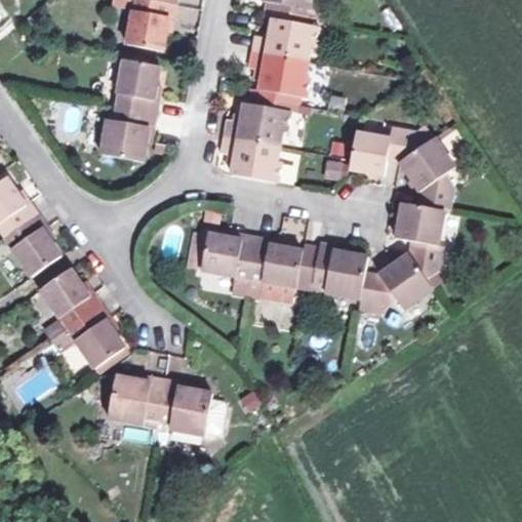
[(176,3),(158,0),(133,0),(126,43),(163,49),(166,33),(169,16),(174,17),(176,3)]
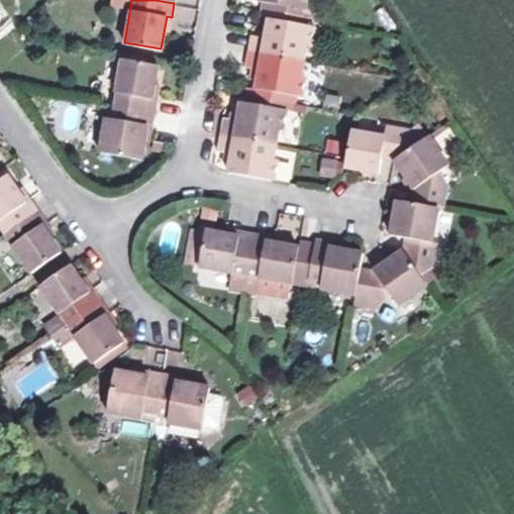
[(313,24),(267,16),(264,36),(251,33),(247,50),(302,61),(305,44),(309,45),(313,24)]
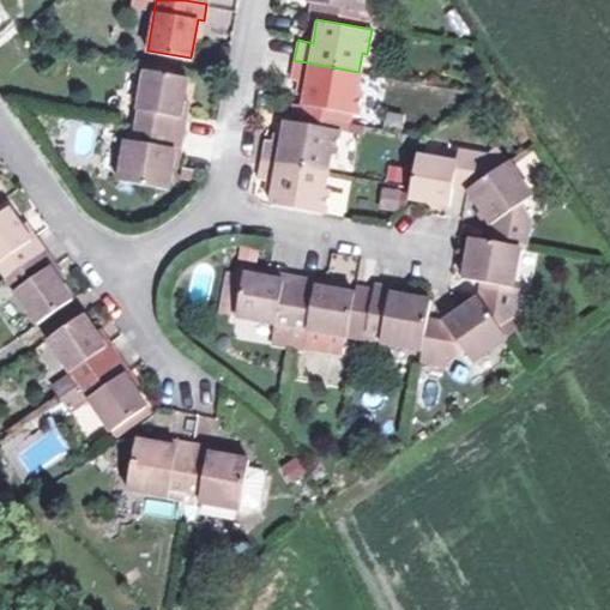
[(358,72),(294,60),(290,78),(306,82),(301,104),(356,115),(360,89),(356,89),(358,72)]
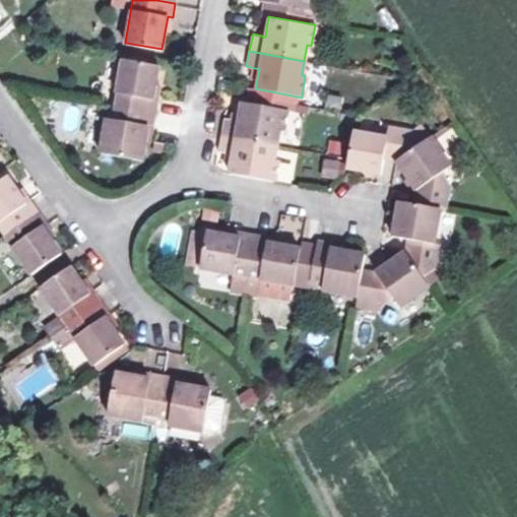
[(158,64),(122,57),(113,105),(154,113),(156,100),(152,99),(155,83),(158,64)]
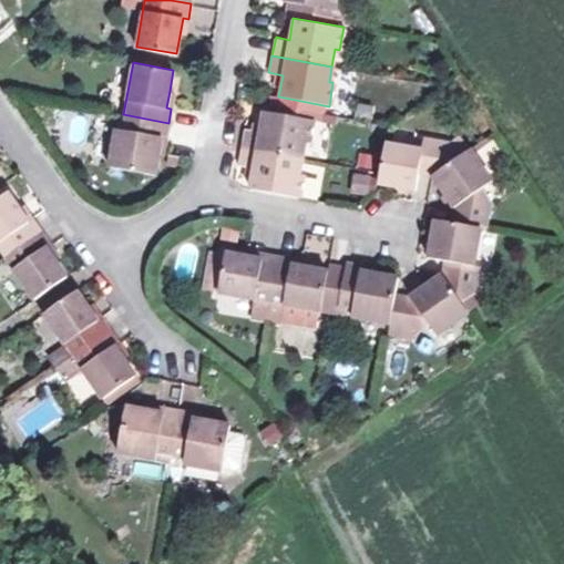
[(243,145),(301,156),(304,141),(309,142),(313,118),(263,110),(258,130),(246,127),(243,145)]
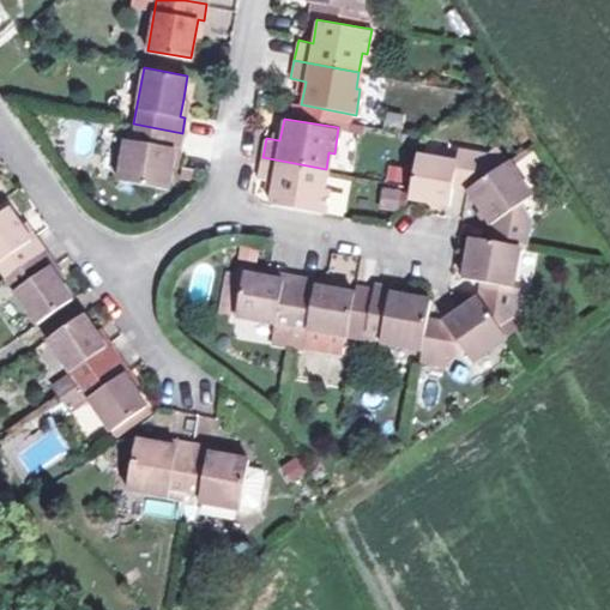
[(182,133),(133,124),(131,139),(126,138),(118,179),(167,188),(170,165),(174,148),(180,149),(182,133)]
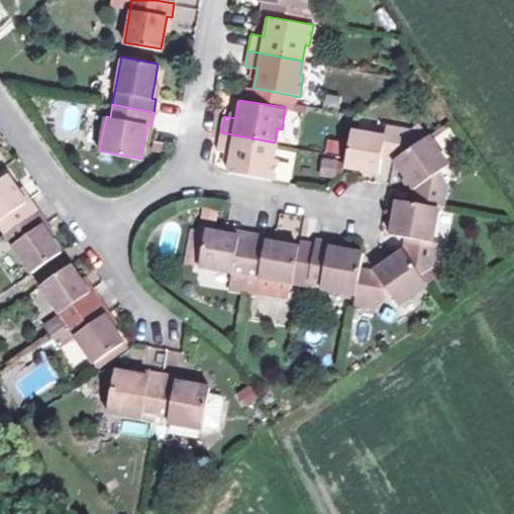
[(383,136),(350,130),(344,166),(378,172),(380,158),(393,160),(416,143),(408,129),(385,126),(383,136)]
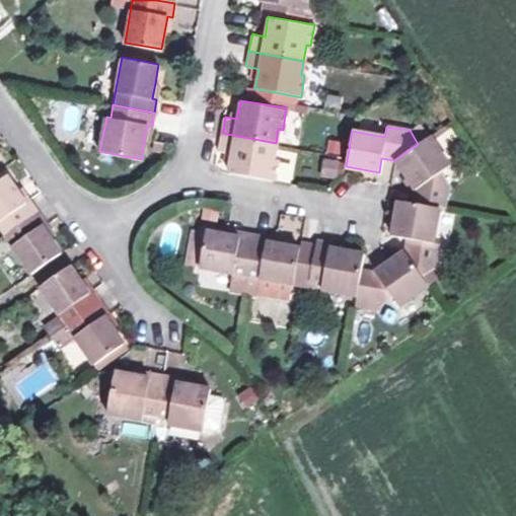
[(273,159),(276,143),(222,133),(218,149),(230,152),(226,171),(273,179),(277,160),(273,159)]
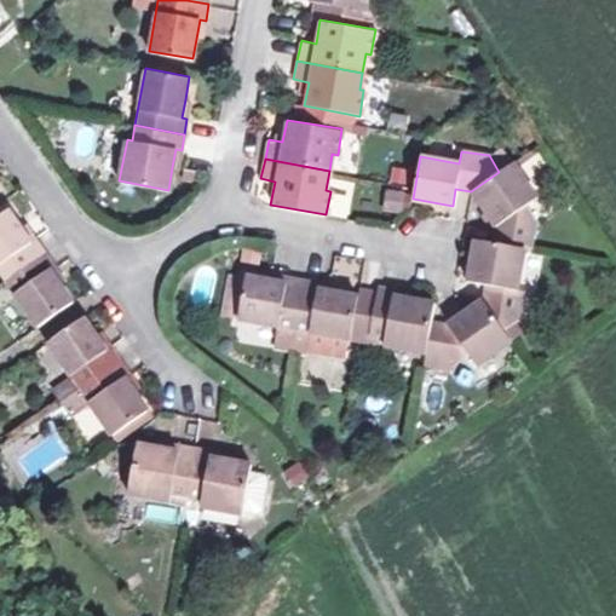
[(511,163),(499,172),(471,191),(495,228),(493,241),(528,248),(533,248),(537,223),(527,206),(536,199),(511,163)]
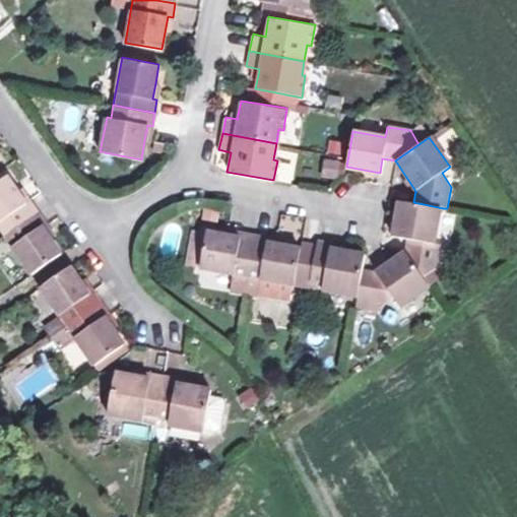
[(318,174),(340,179),(344,160),(321,155),(318,174)]
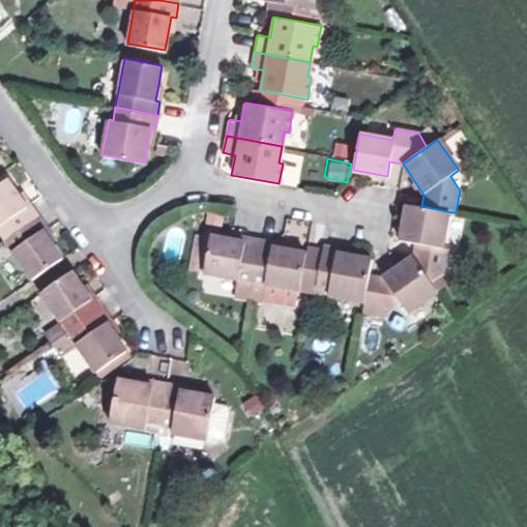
[(0,233),(3,238),(39,213),(31,202),(26,206),(17,193),(5,177),(0,180),(0,233)]
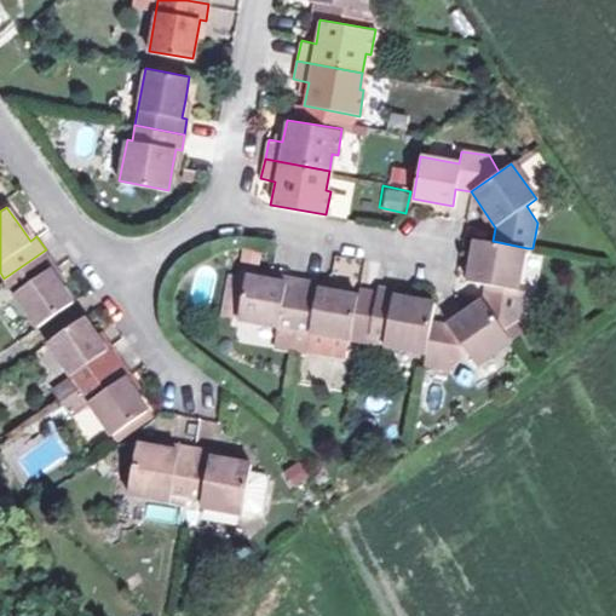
[(30,241),(36,236),(26,220),(19,225),(30,241)]
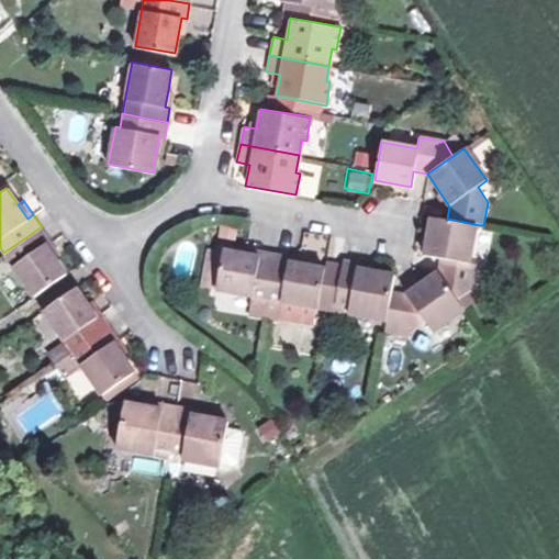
[(479,225),(447,219),(434,216),(426,255),(439,257),(436,271),(456,299),(471,289),(476,264),(472,263),(479,225)]
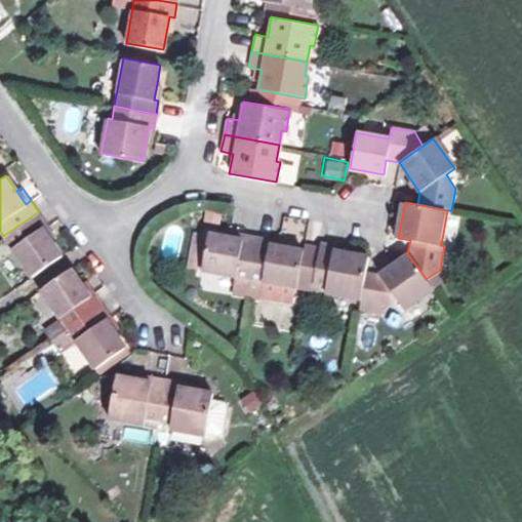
[(39,211),(3,236),(31,275),(61,253),(50,239),(41,226),(45,222),(39,211)]
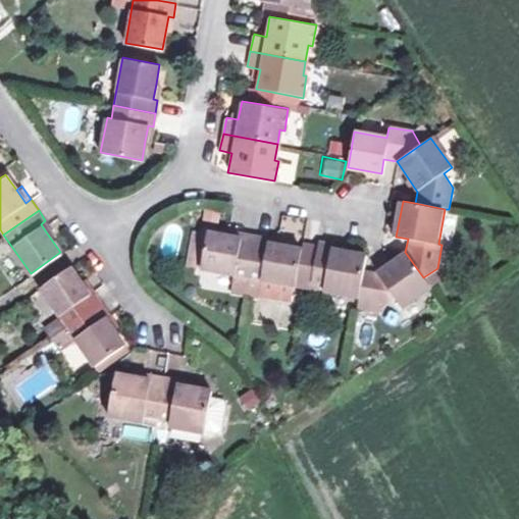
[(55,234),(45,220),(41,224),(50,238),(55,234)]
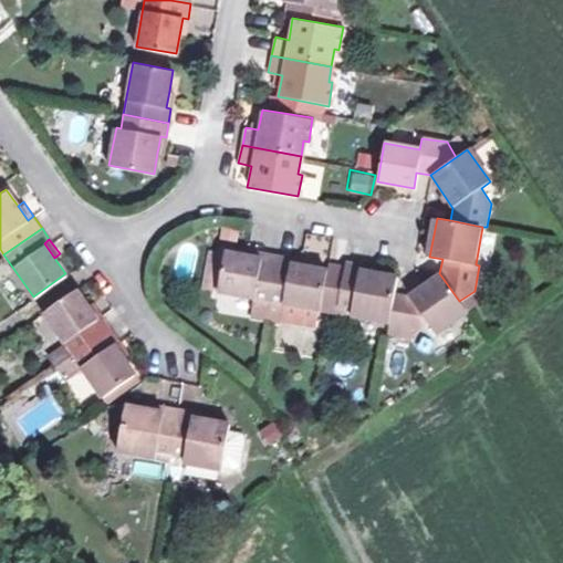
[(247,248),(246,253),(261,257),(262,251),(247,248)]
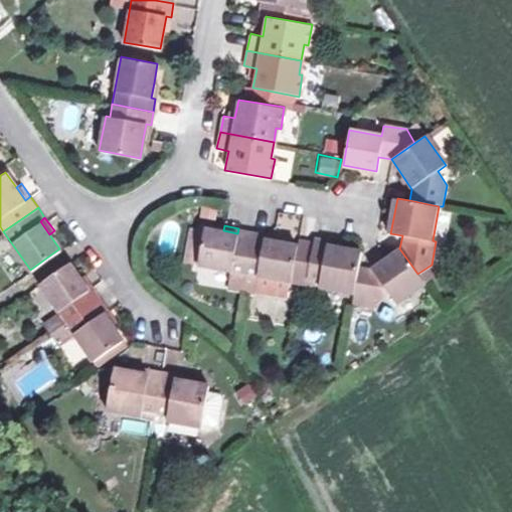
[(223,230),(204,226),(203,229),(197,260),(197,263),(220,268),(216,287),(240,291),(252,230),(238,228),(237,233),(223,230)]
